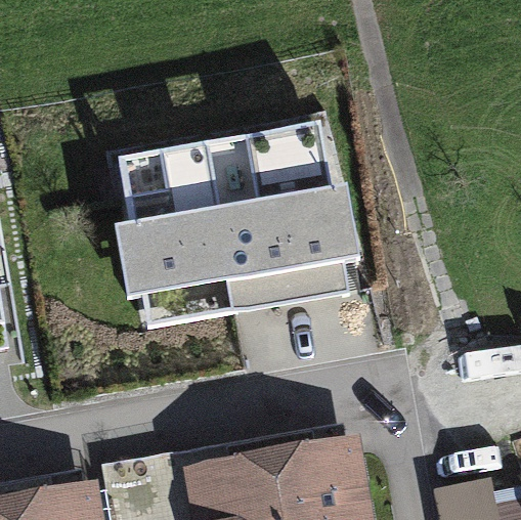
[(322,120),(118,156),(129,219),(114,222),(126,294),(226,276),(232,312),(347,292),(340,257),(360,253),(347,178),(333,180),(322,120)]
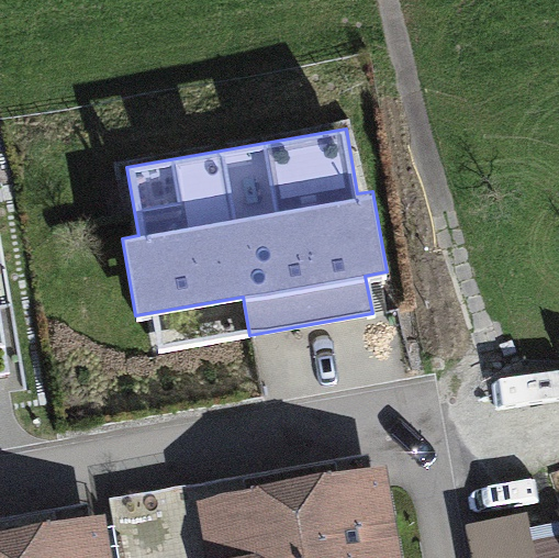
[(0,377),(9,376),(0,325),(0,377)]
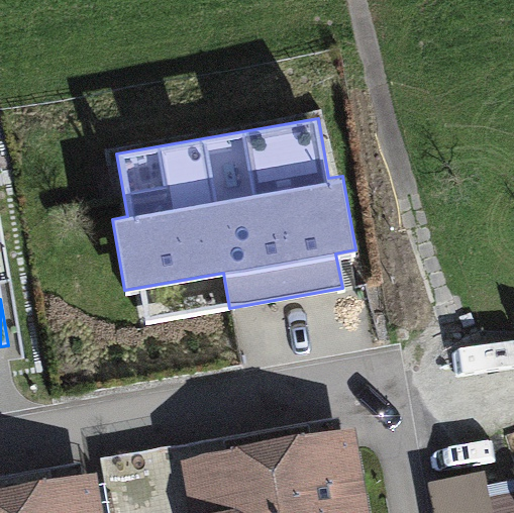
[(368,512),(352,429),(178,462),(187,512),(368,512)]
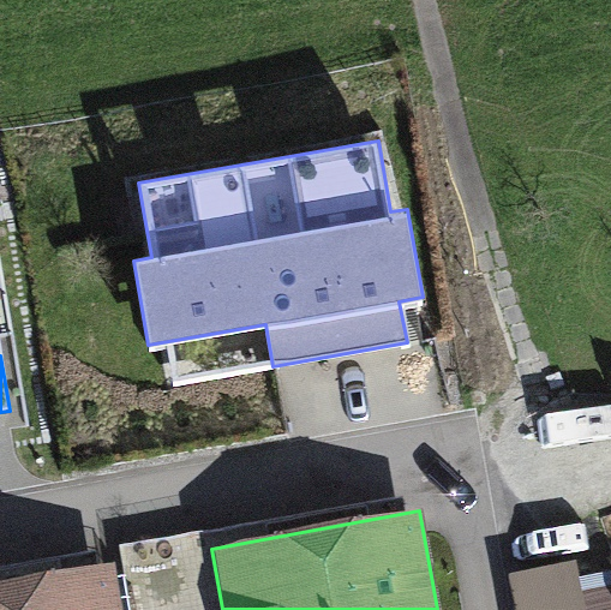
[(121,609),(114,563),(0,582),(0,609),(121,609)]
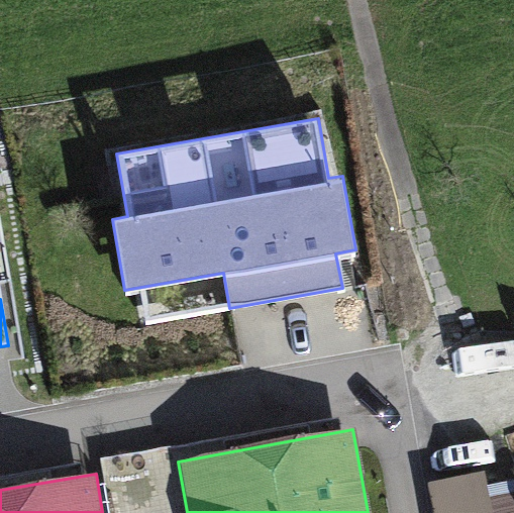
[(484,475),(426,485),(430,512),(513,512),(513,496),(489,501),(484,475)]
